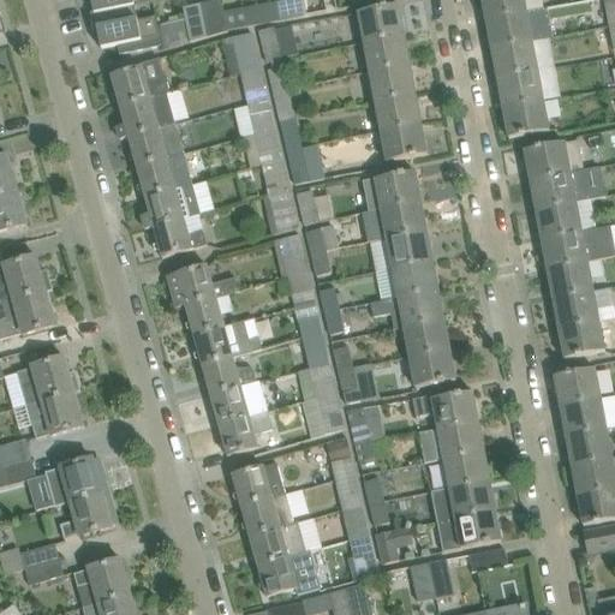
[(154,4),(153,0),(87,0),(89,5),(93,4),(94,13),(90,13),(91,16),(136,7),(154,4)]
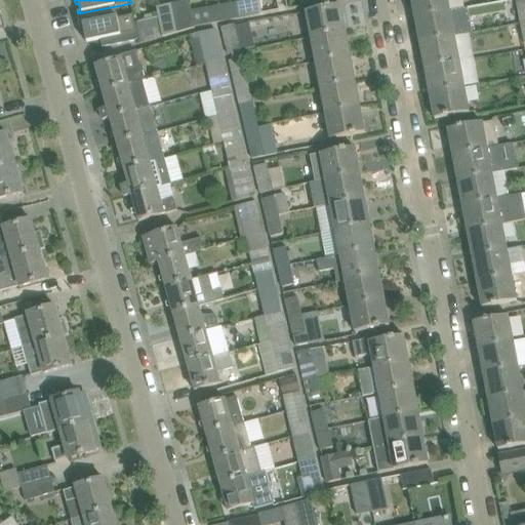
[(171,4),(177,33),(195,28),(190,0),(171,4)]
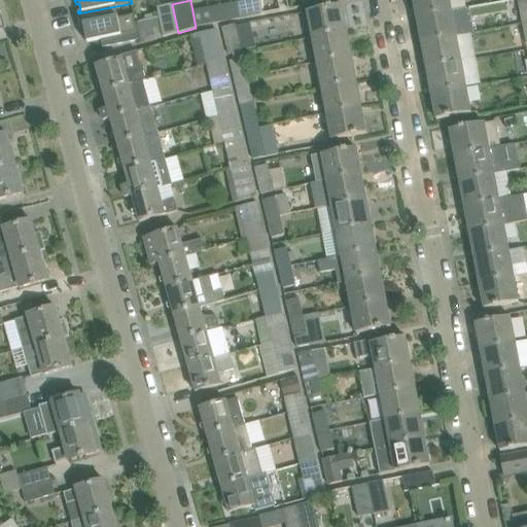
[(237,20),(261,14),(258,0),(248,0),(234,3),(237,20)]
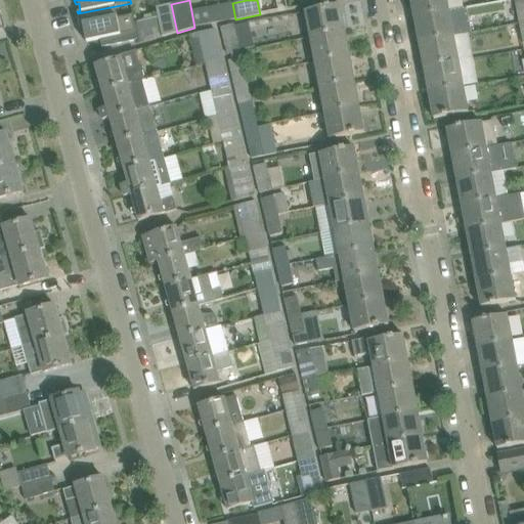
[(276,0),(257,0),(260,14),(278,11),(276,0)]
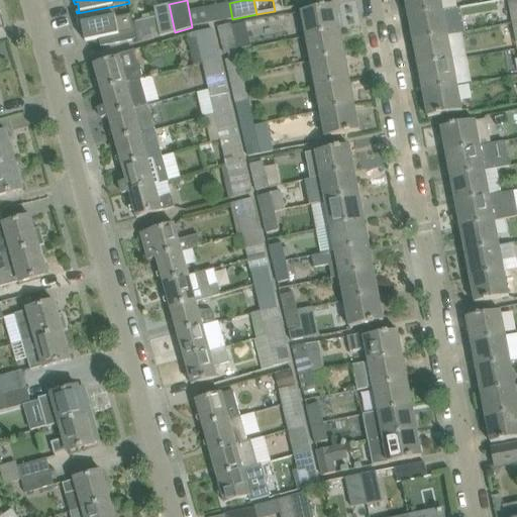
[(405,0),(409,17),(443,11),(440,0),(405,0)]
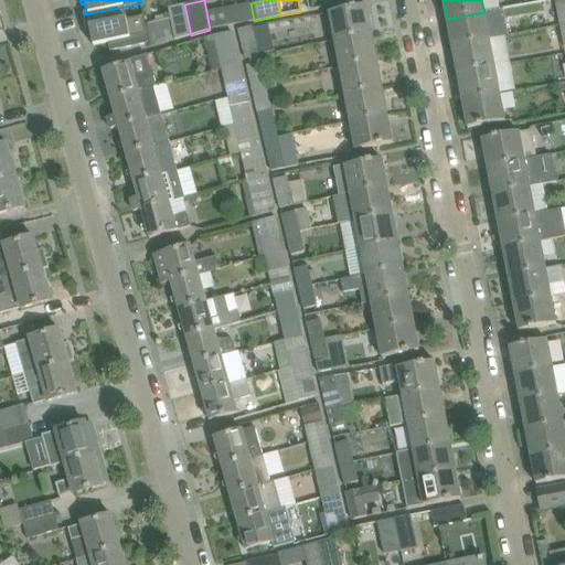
[(560,25),(564,24),(564,0),(545,0),(540,1),(542,11),(545,28),(560,25)]
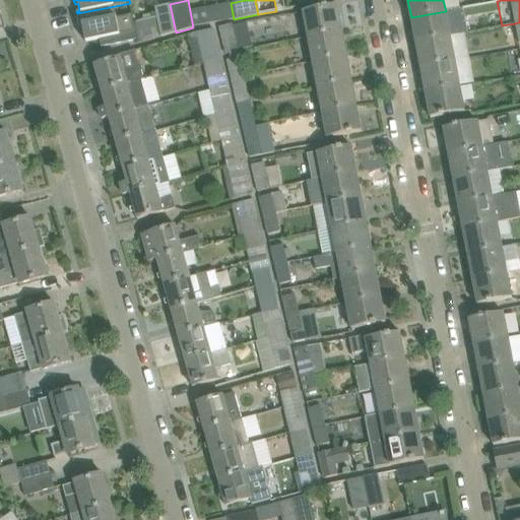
[(234,19),(231,3),(205,7),(208,23),(234,19)]
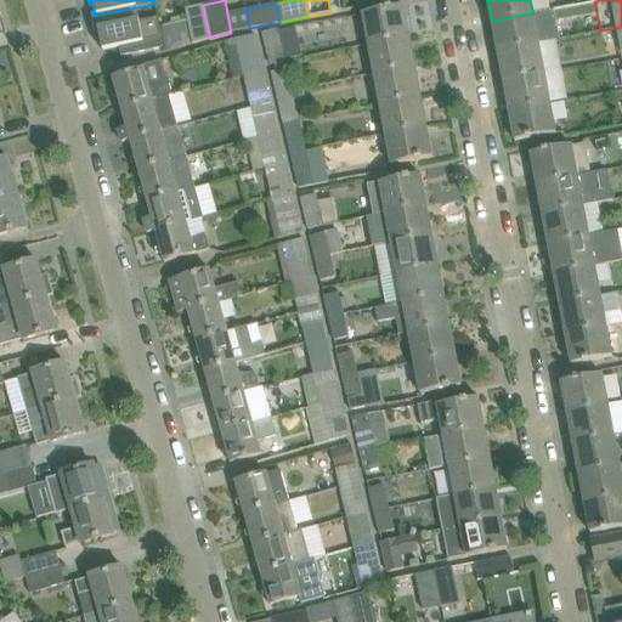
[(165,52),(210,39),(203,5),(186,10),(187,21),(160,28),(164,45),(164,47),(165,52)]
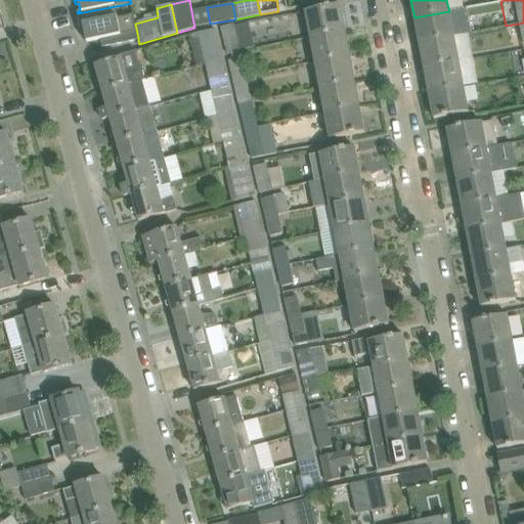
[(310,38),(345,32),(340,5),(320,9),(305,12),(310,38)]
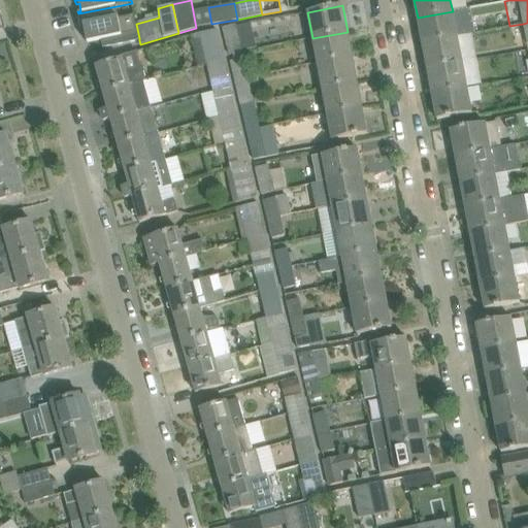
[(139,38),(136,24),(134,15),(119,19),(117,6),(78,13),(83,34),(86,33),(88,43),(101,40),(102,48),(139,40),(139,38)]
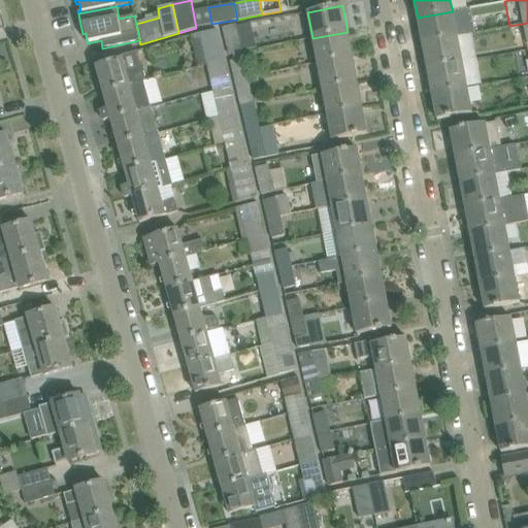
[(423,43),(458,36),(475,33),(470,8),(453,11),(418,18),(423,43)]
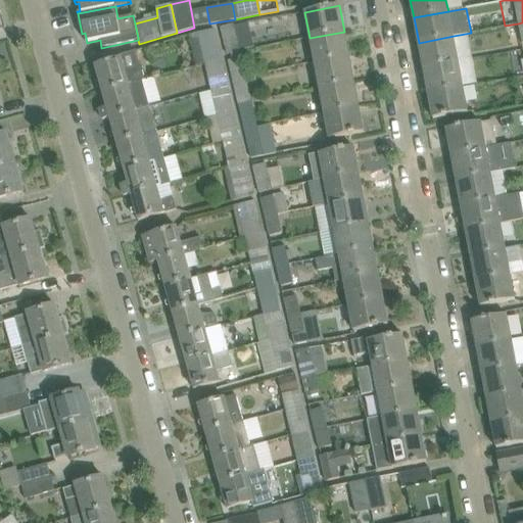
[(220,28),(224,47),(238,44),(233,25),(220,28)]
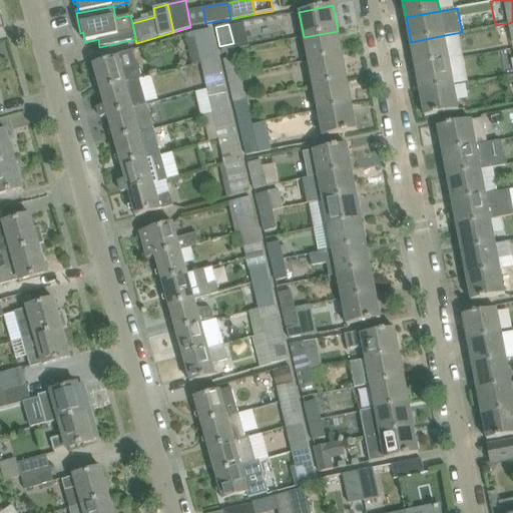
[(201,65),(218,60),(210,28),(193,32),(201,63),(201,65)]
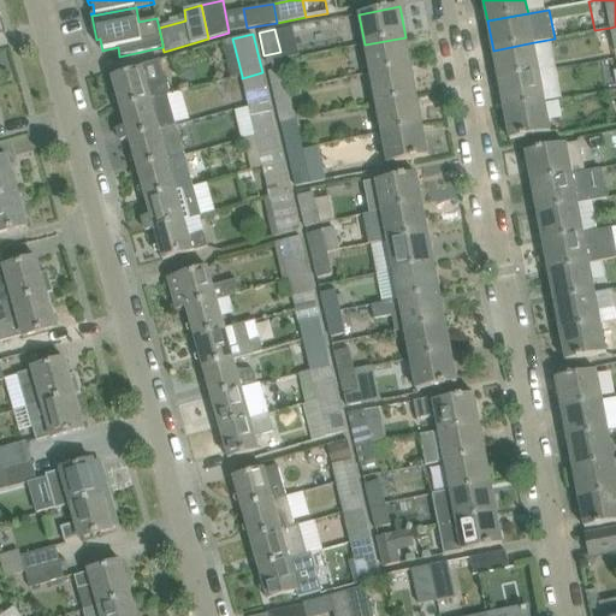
[(371,75),(412,66),(406,37),(365,45),(371,75)]
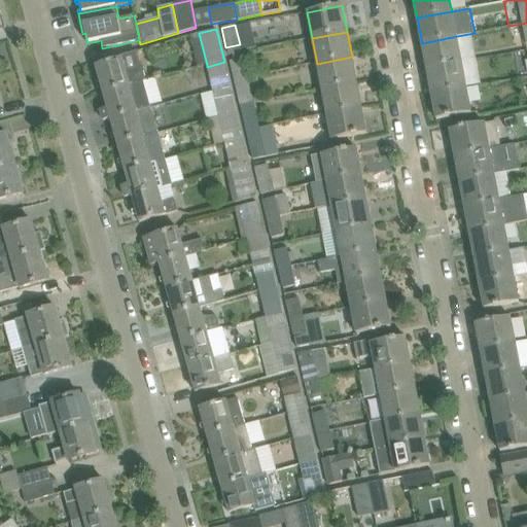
[(426,68),(461,62),(457,36),(422,43),(426,68)]
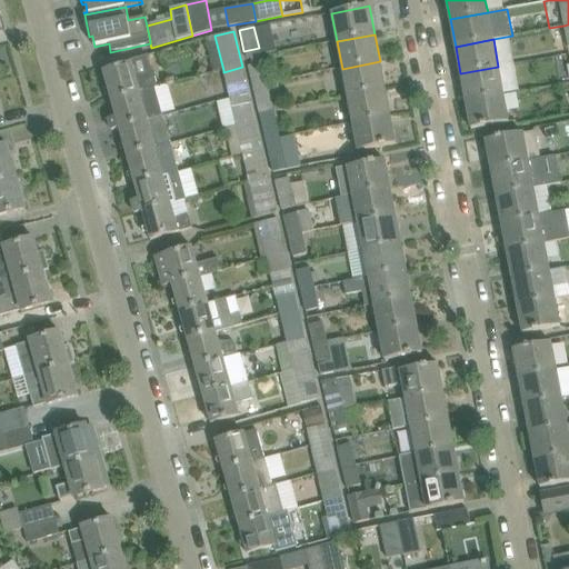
[(153,75),(152,75),(148,56),(130,60),(131,66),(125,67),(103,73),(112,101),(156,89),(158,89),(153,75)]
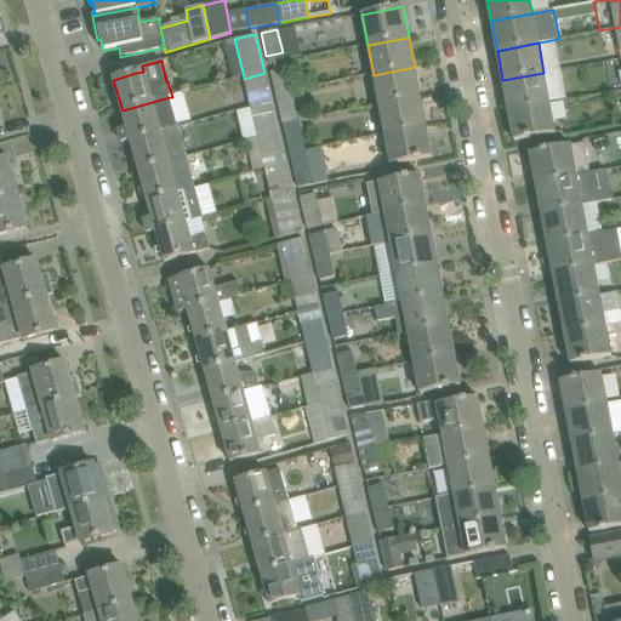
[(380,104),(421,97),(415,67),(374,75),(380,104)]
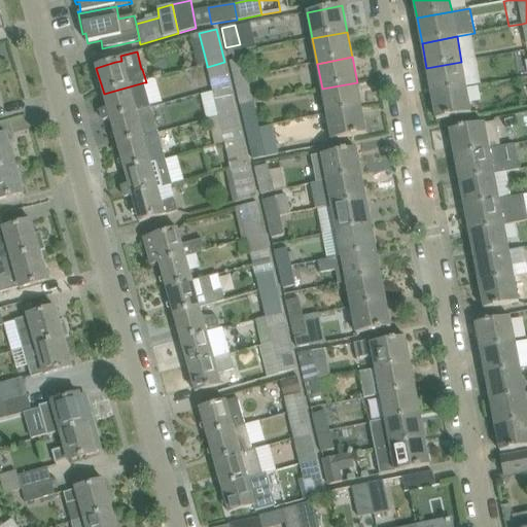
[(234,80),(248,77),(243,58),(229,62),(234,80)]
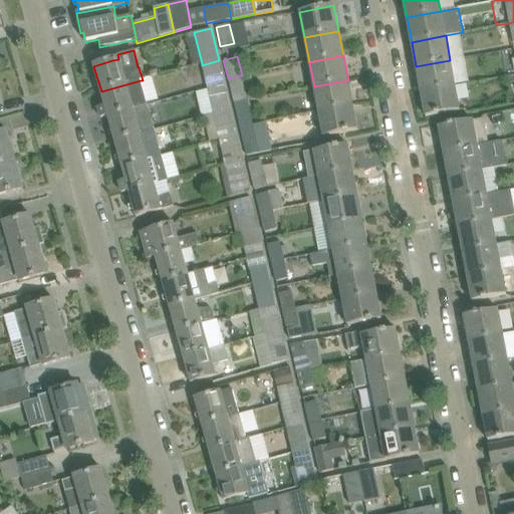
[(219,60),(202,65),(208,90),(225,86),(219,60)]
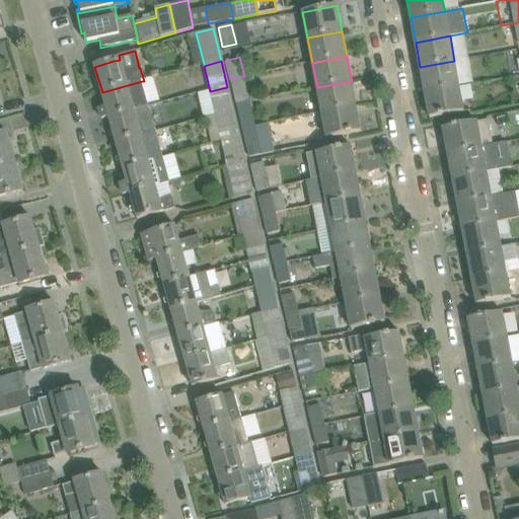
[(425,92),(459,86),(454,61),(420,67),(425,92)]
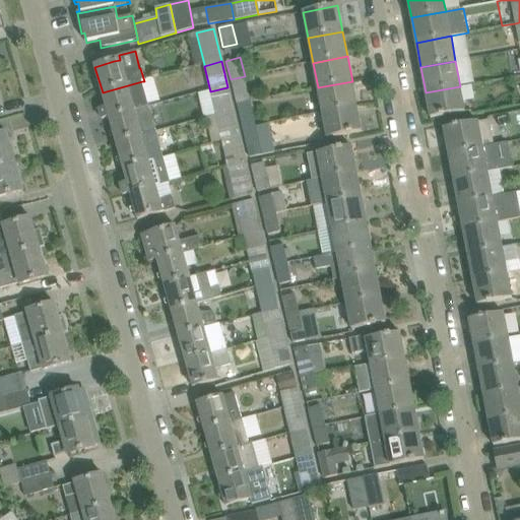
[(244,76),(231,79),(237,106),(250,102),(244,76)]
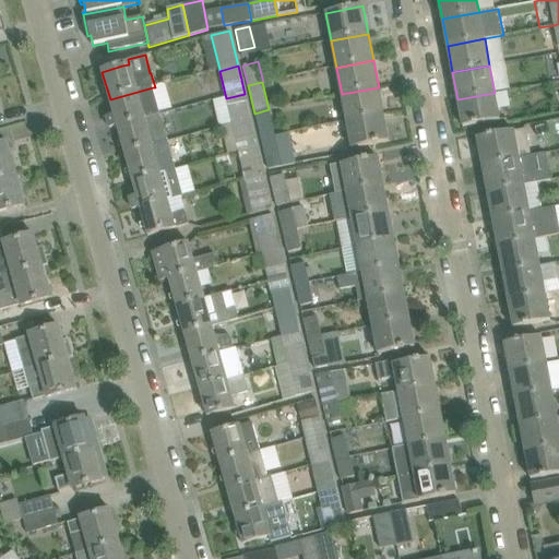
[(115,115),(109,117),(111,128),(118,127),(159,115),(159,113),(153,87),(110,99),(115,115)]
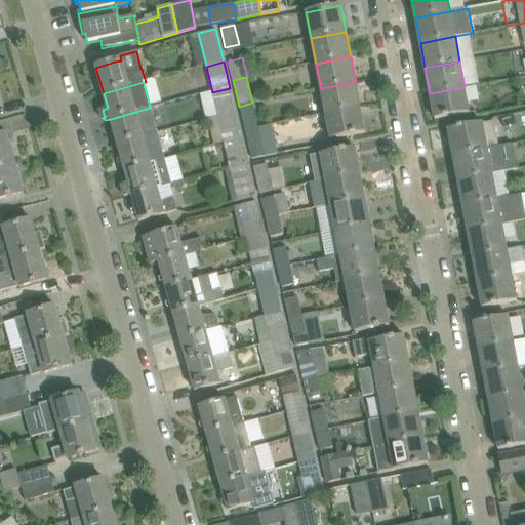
[(325,114),(360,107),(356,82),(321,88),(325,114)]
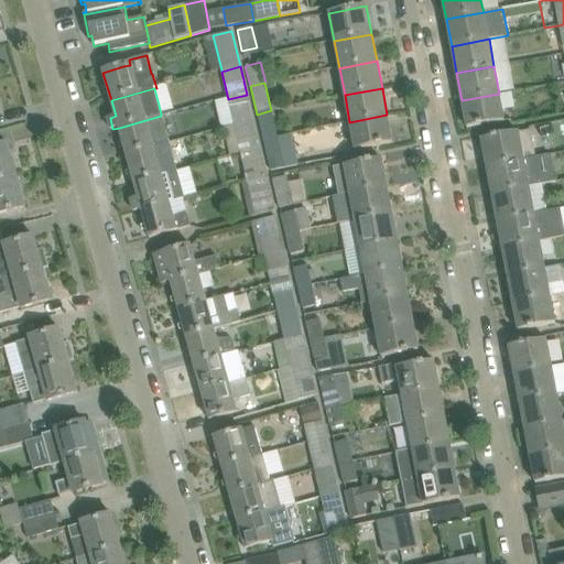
[(467,128),(489,125),(505,121),(499,94),(462,100),(467,128)]
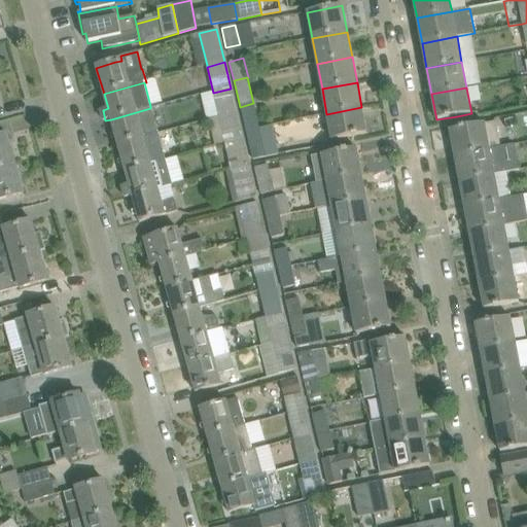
[(237,114),(231,89),(213,93),(219,118),(237,114)]
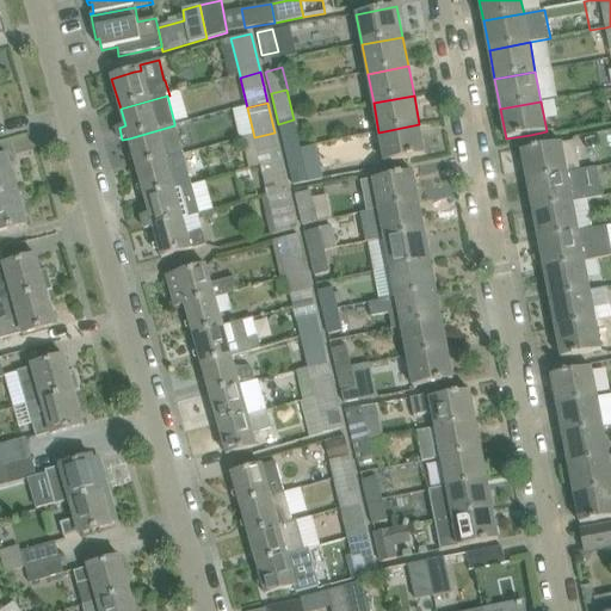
[(401,160),(425,155),(419,124),(378,133),(382,147),(384,160),(384,162),(401,160)]
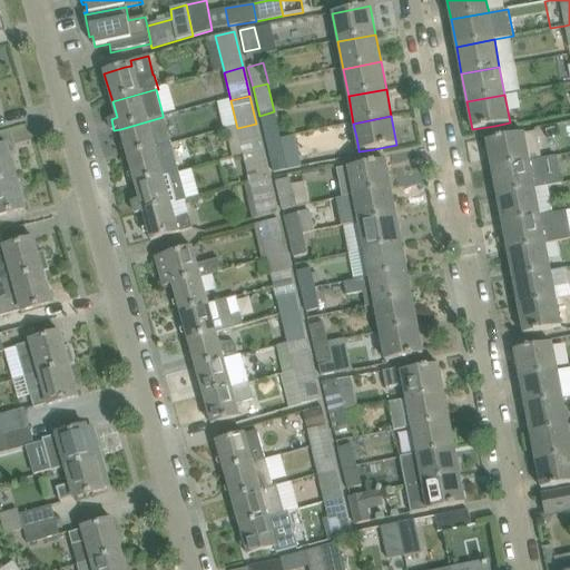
[(163,117),(120,129),(128,157),(170,145),(163,117)]
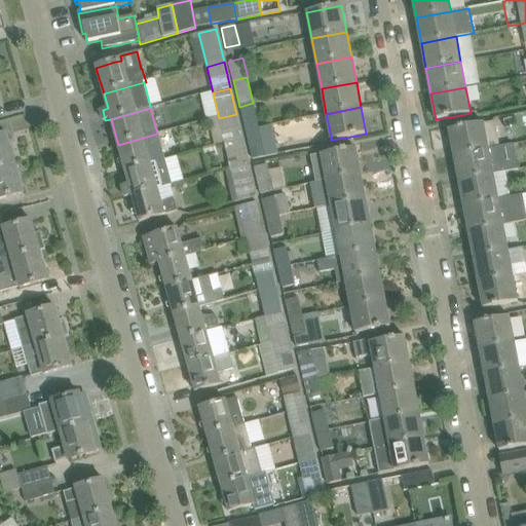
[(259,129),(259,128),(254,108),(240,111),(246,132),(259,129)]
